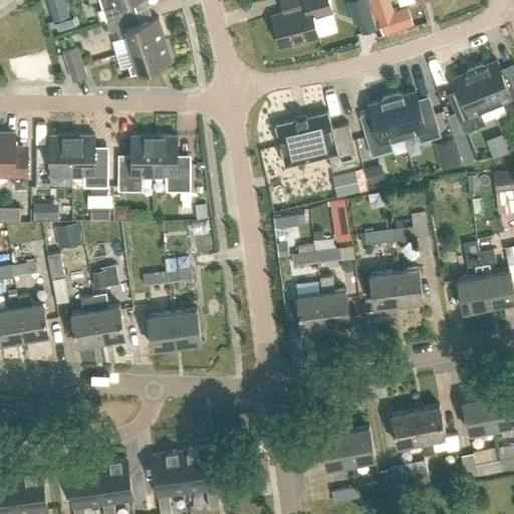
[(64,0),(47,0),(54,20),(69,15),(64,0)]
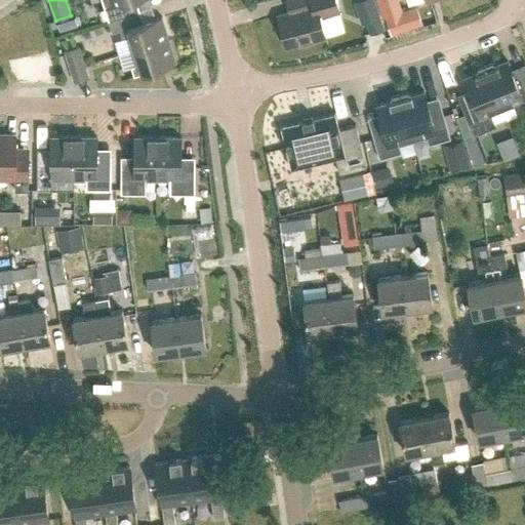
[(108,21),(139,11),(135,0),(110,0),(112,6),(105,8),(108,21)]
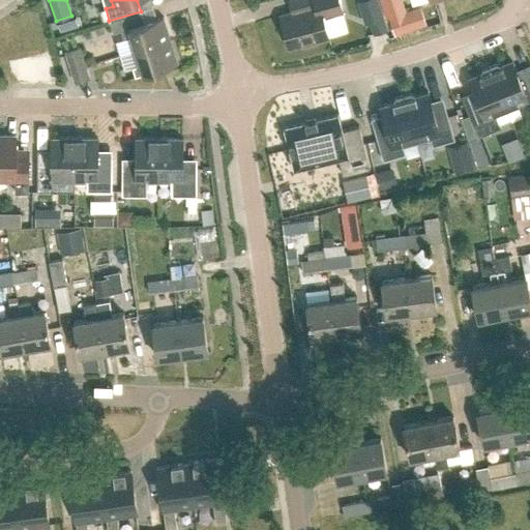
[(315,43),(316,39),(328,36),(324,22),(327,16),(342,12),(339,0),(312,0),(314,7),(280,17),(288,47),(300,43),(303,47),(315,43)]
